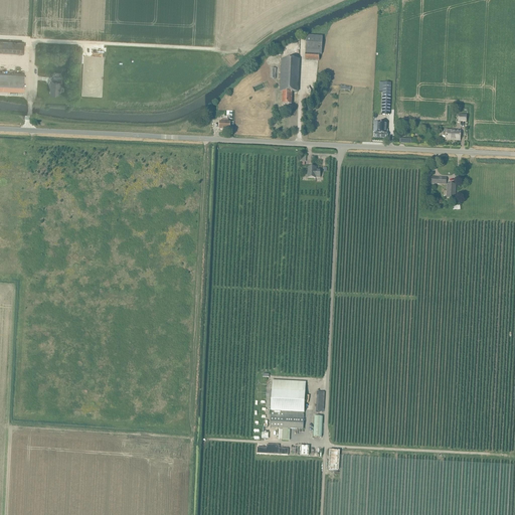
[(305,59),(318,60),(319,60),(320,54),(321,54),(323,37),(307,36),(305,59)]
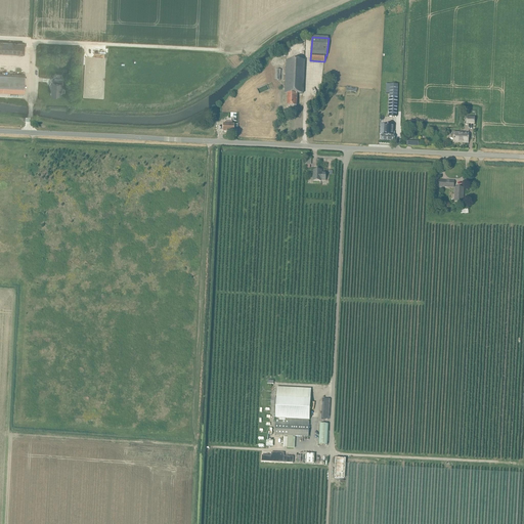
[(0,42),(0,53),(25,55),(25,44),(0,42)]
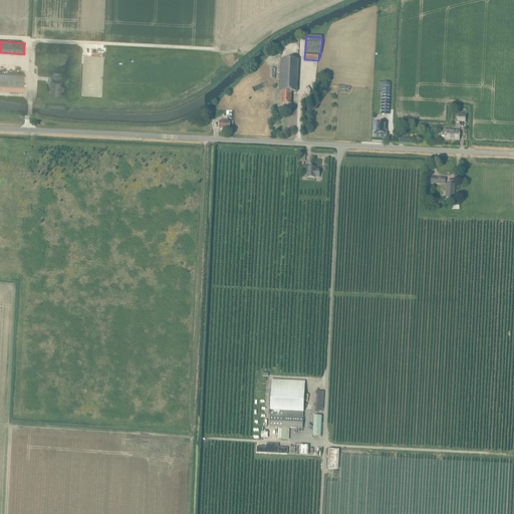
[(297,92),(298,60),(281,59),(280,91),(282,92),(281,104),(291,104),(292,92),(297,92)]
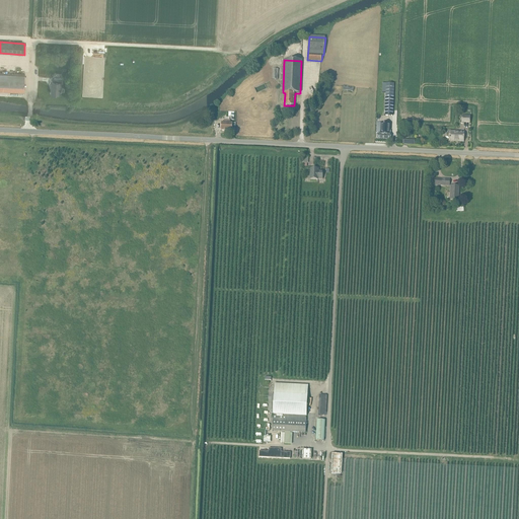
[(0,91),(24,93),(24,74),(0,73),(0,91)]
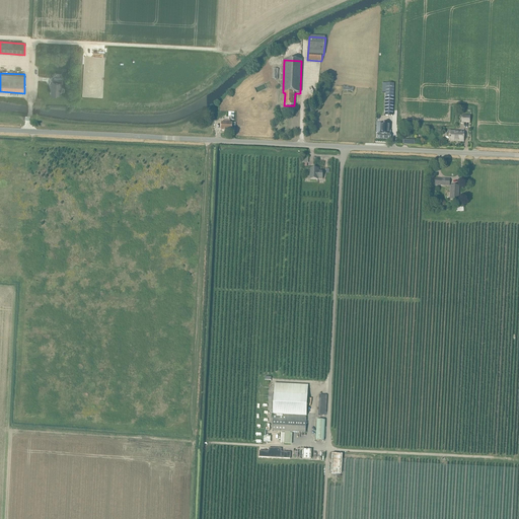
[(51,94),(54,94),(61,95),(61,83),(62,83),(62,79),(54,79),(54,83),(52,83),(51,94)]
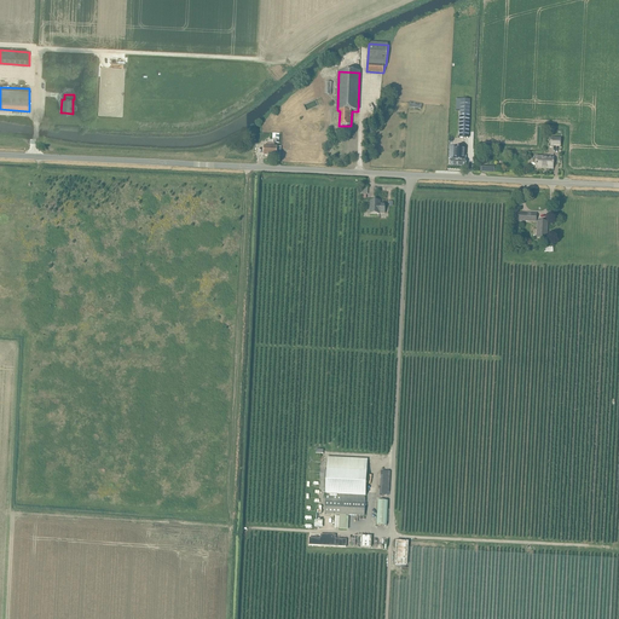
[(469,132),(470,100),(456,100),(456,111),(458,111),(460,111),(460,138),(469,138),(469,132)]
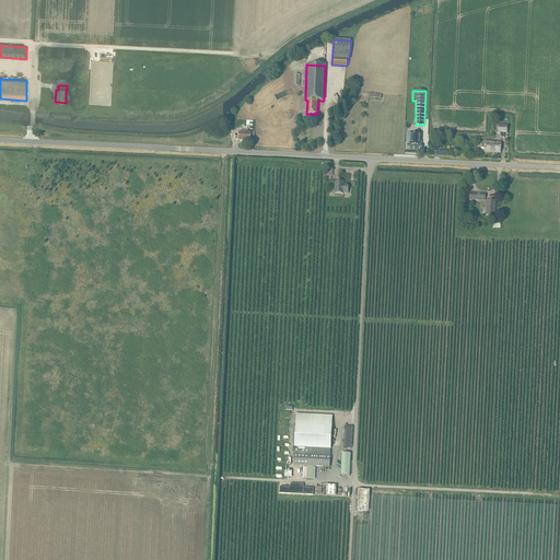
[(407,144),(407,150),(421,151),(422,146),(421,144),(422,133),(406,133),(406,144),(407,144)]
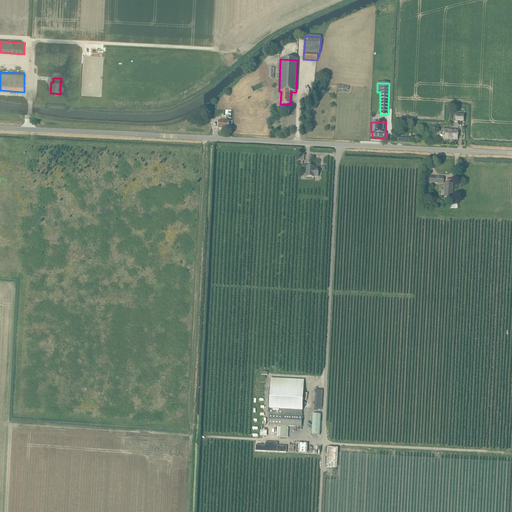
[(442,137),(444,137),(443,139),(457,140),(457,131),(444,130),(444,131),(442,131),(441,131),(440,132),(440,135),(441,136),(442,137)]
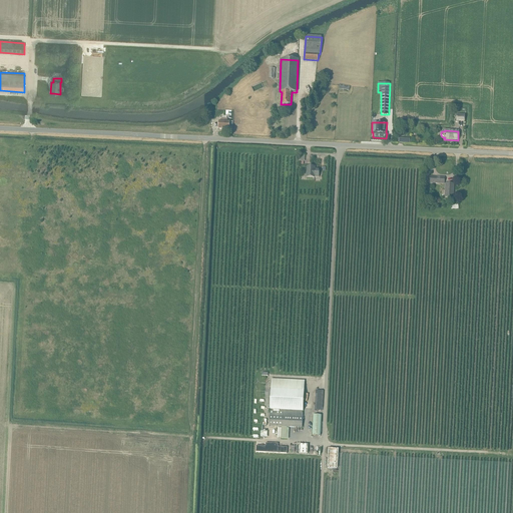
[(307,166),(307,177),(315,178),(315,177),(319,177),(320,169),(315,169),(315,166),(307,166)]
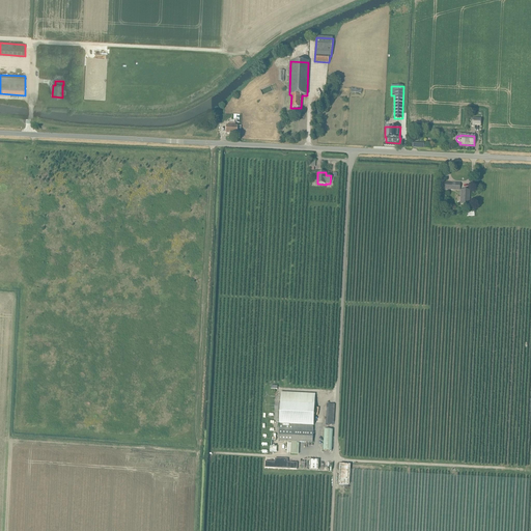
[(469,205),(470,191),(462,191),(460,205),(469,205)]
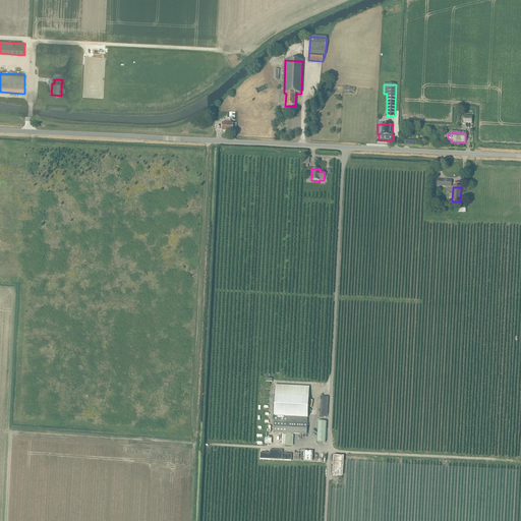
[(273,433),(286,433),(285,446),(293,446),(293,436),(292,435),(306,435),(307,418),(309,387),(275,385),(274,413),(273,433)]
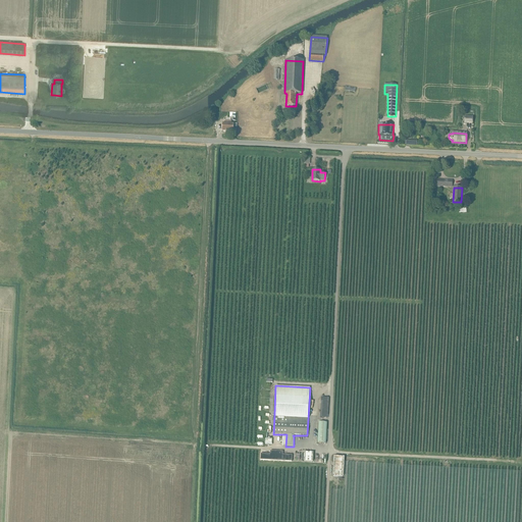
[(326,444),(327,423),(319,422),(318,442),(326,444)]
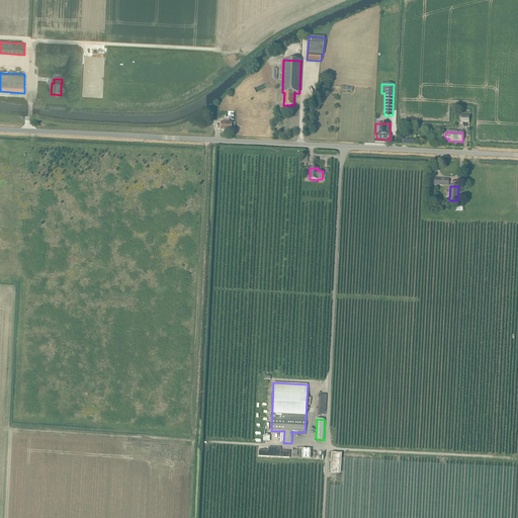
[(259,450),(258,456),(289,458),(289,452),(280,451),(280,448),(268,448),(268,451),(259,450)]
